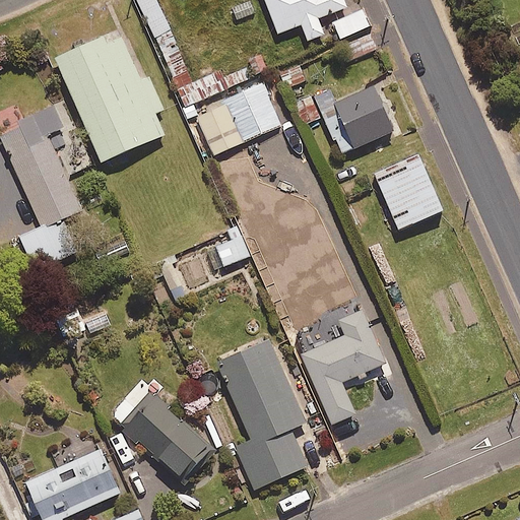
[(191,80),(155,0),(137,0),(185,107),(223,89),(215,70),(191,80)]
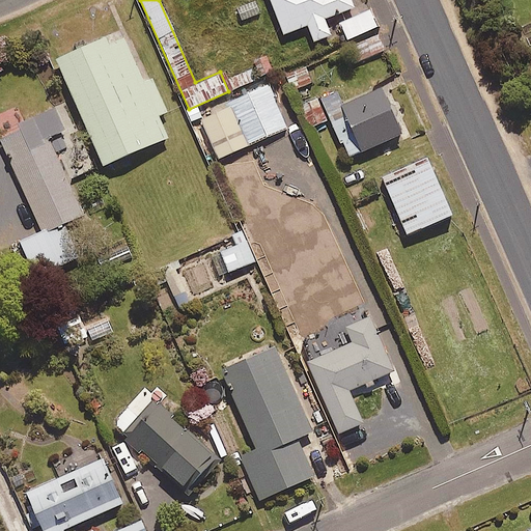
[(270,0),(283,32),(307,24),(313,40),(330,33),(324,18),(353,6),(351,0),(270,0)]
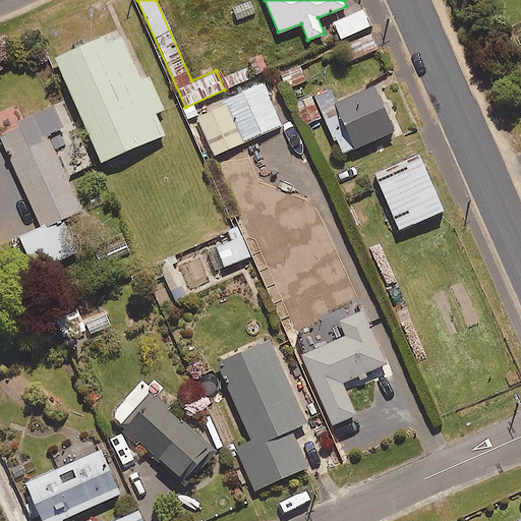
[(370,24),(363,8),(333,21),(340,38),(370,24)]
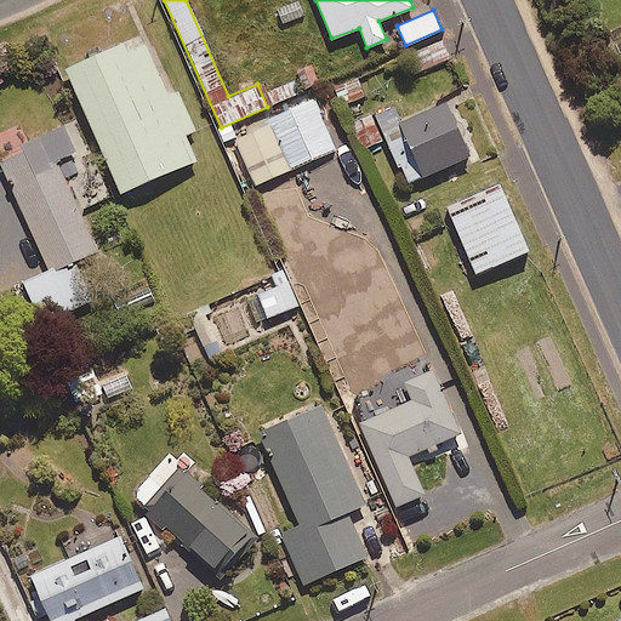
[(170,92),(144,33),(66,68),(119,192),(195,159),(183,134),(193,129),(176,90),(170,92)]
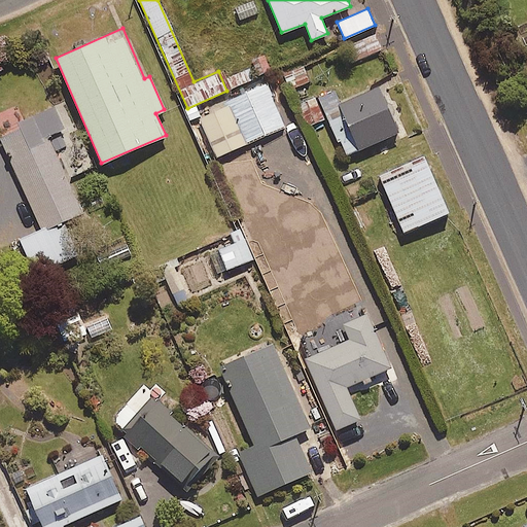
[(381,49),(375,34),(345,46),(352,62),(381,49)]
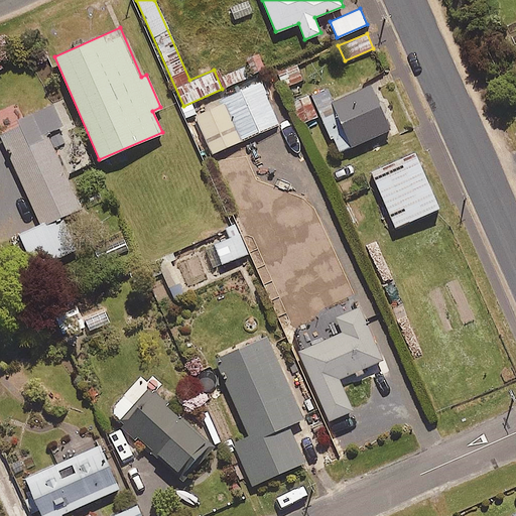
[(258,51),(245,56),(252,76),(265,71),(258,51)]
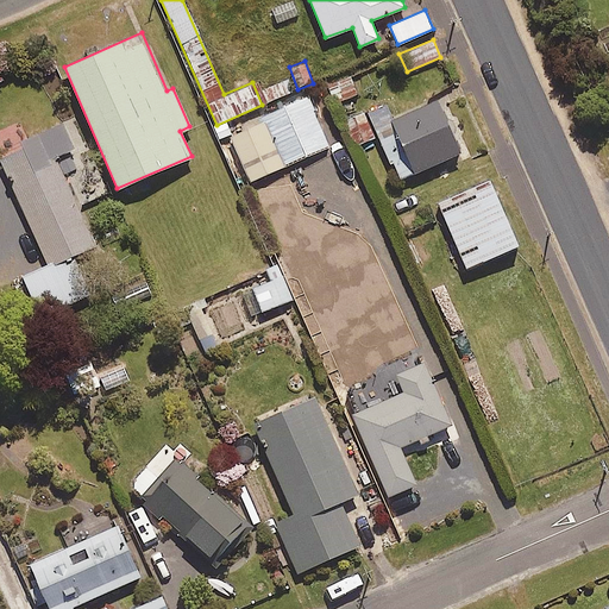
[(357,93),(350,75),(327,86),(336,102),(357,93)]
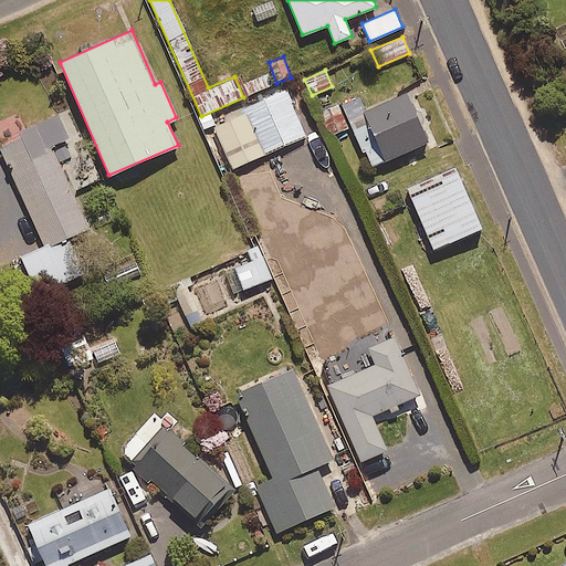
[(265,72),(241,83),(247,96),(271,85),(265,72)]
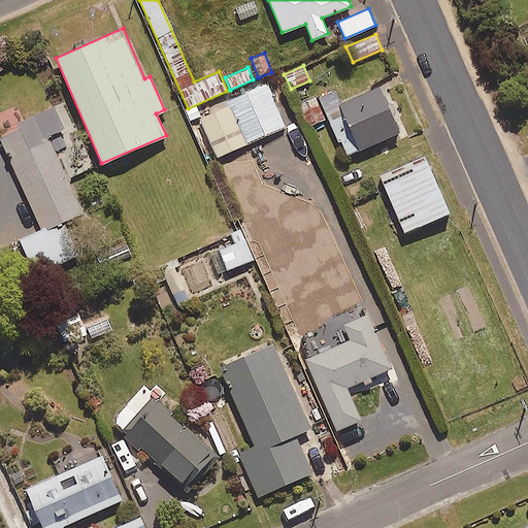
[(399,133),(380,87),(339,103),(334,91),(320,97),(344,156),(399,133)]
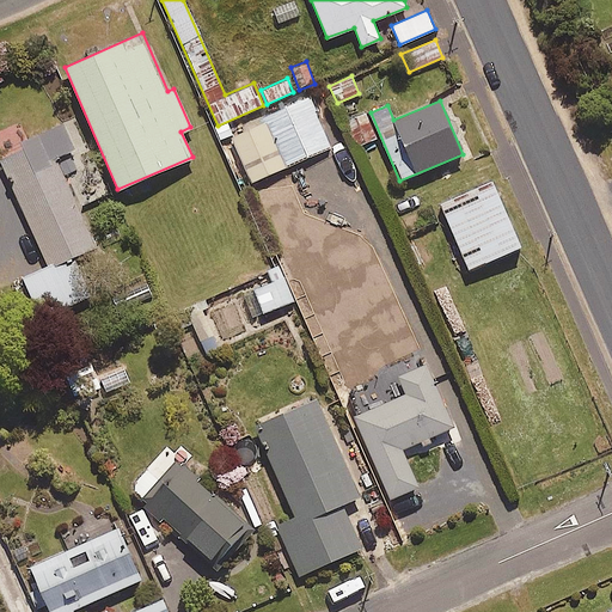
[(377,139),(367,112),(352,118),(361,144),(377,139)]
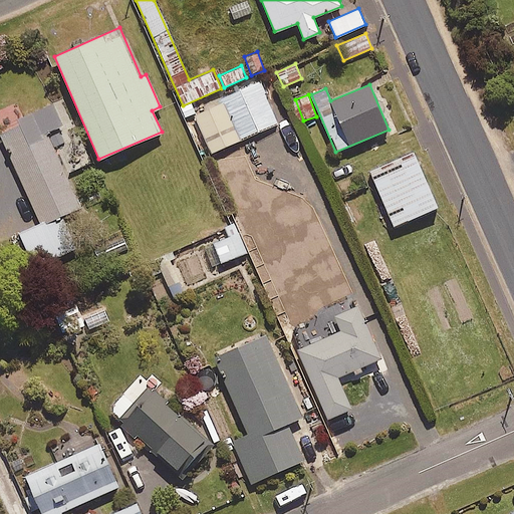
[(239,141),(222,102),(194,114),(211,153),(239,141)]
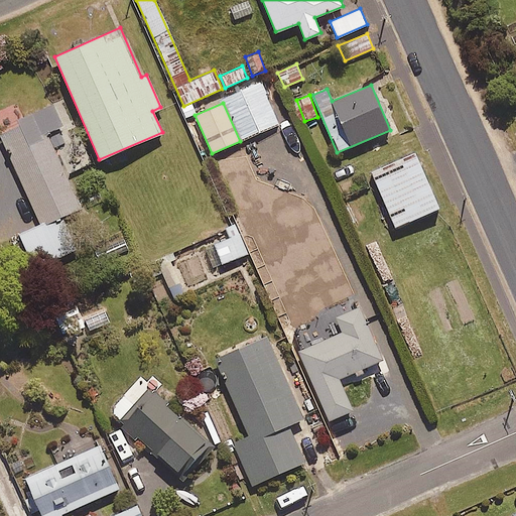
[(67,177),(53,149),(46,133),(61,126),(52,105),(22,119),(16,105),(0,111),(0,135),(40,224),(80,206),(67,177)]
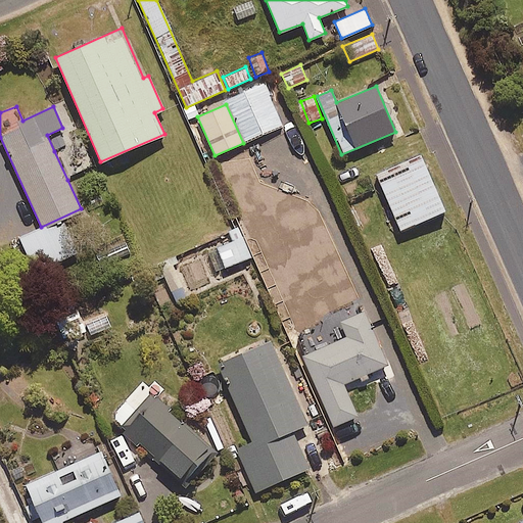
[(81,139),(54,151),(67,180),(94,168),(81,139)]
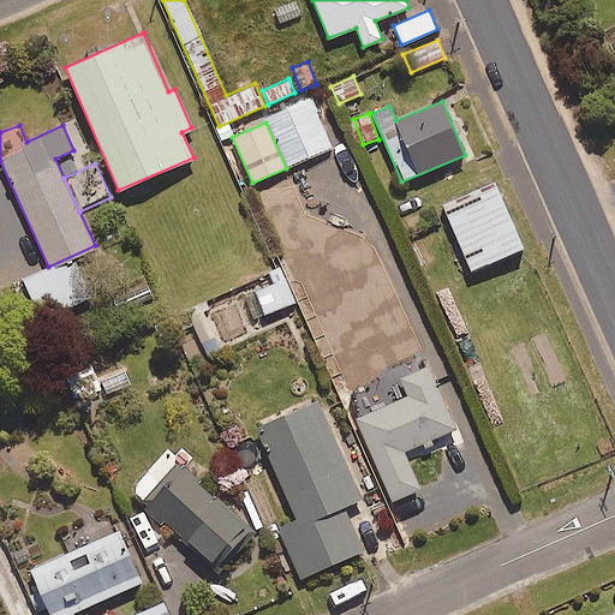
[(523,248),(494,181),(442,204),(470,270),(523,248)]
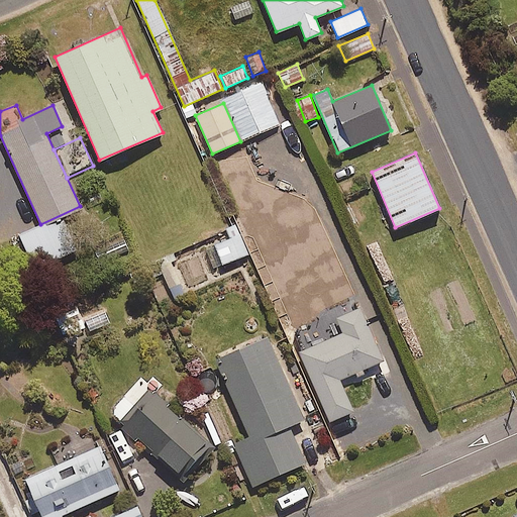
[(76,254),(66,220),(19,232),(29,267),(76,254)]
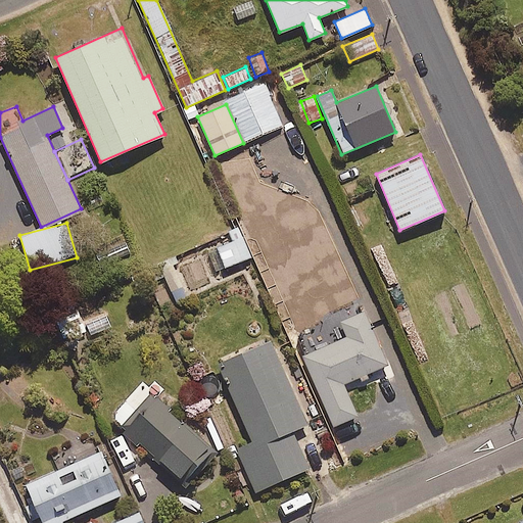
[(238,227),(228,230),(231,239),(216,245),(225,268),(250,257),(238,227)]
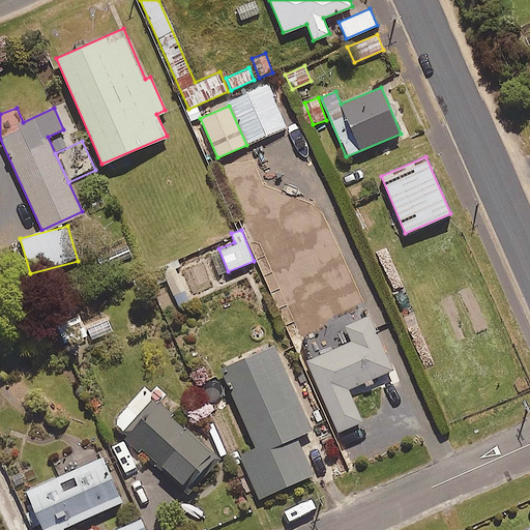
[(179,262),(147,274),(152,288),(167,283),(176,305),(195,298),(179,262)]
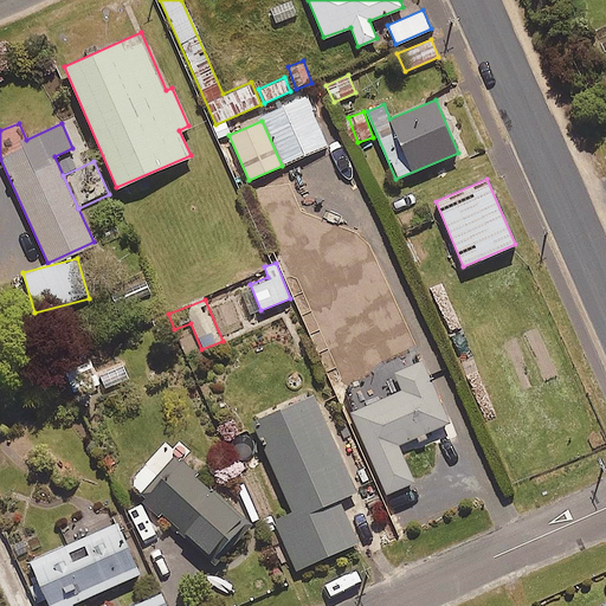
[(100,385),(90,360),(73,366),(83,391),(100,385)]
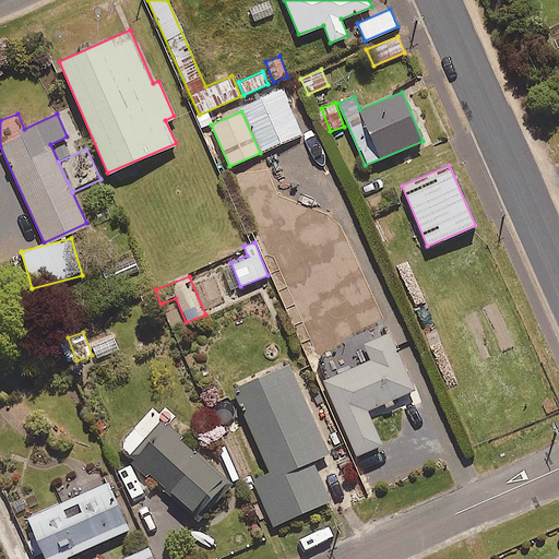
[(366,409),(382,403),(384,409),(395,405),(392,397),(413,389),(389,333),(364,344),(371,360),(323,381),(355,455),(381,444),(366,409)]
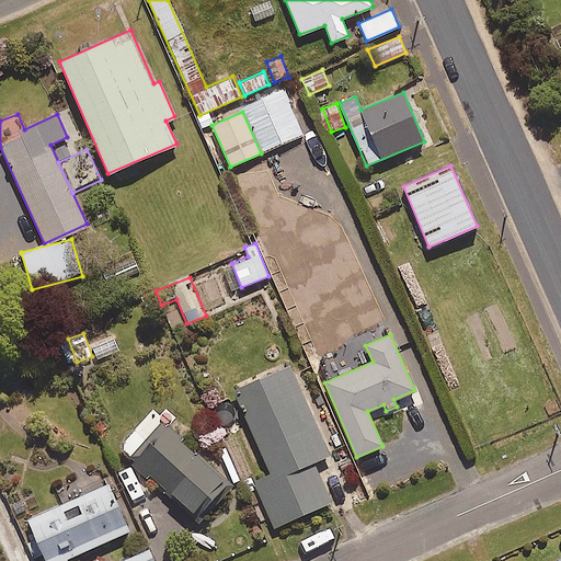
[(329,455),(290,364),(232,389),(270,474),(253,481),(273,527),(330,502),(312,461),(329,455)]
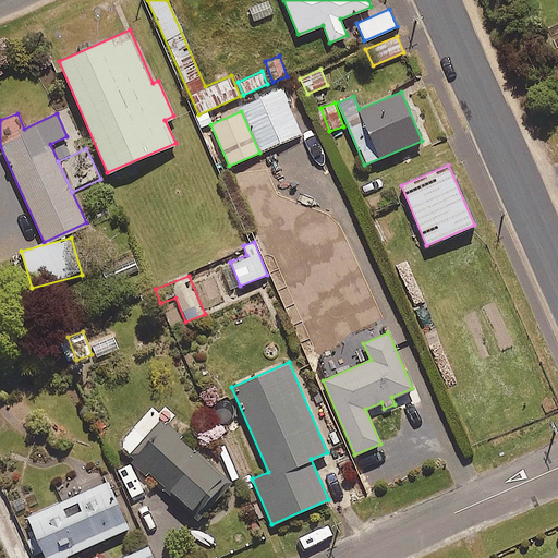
[(150,409),(117,445),(202,523),(235,487),(150,409)]
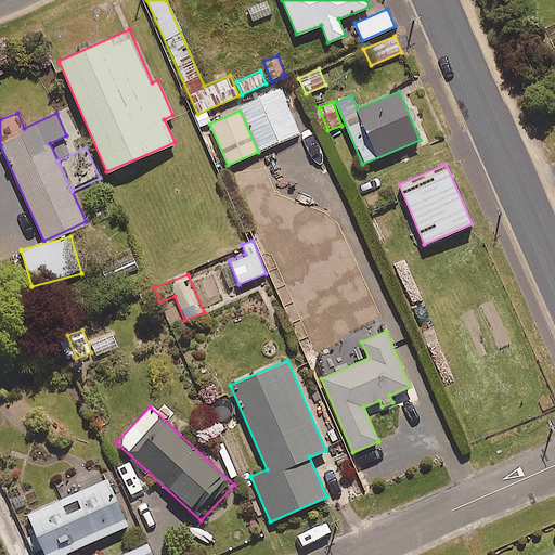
[(127,525),(106,478),(27,514),(44,554),(66,554),(65,552),(127,525)]
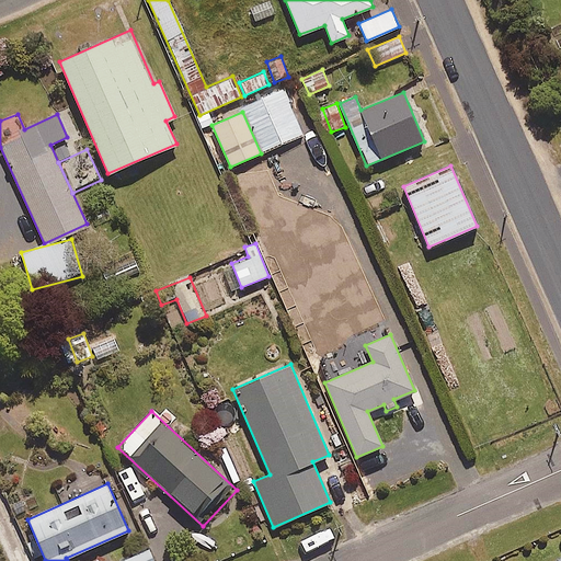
[(153,560),(149,549),(121,560),(153,560)]
